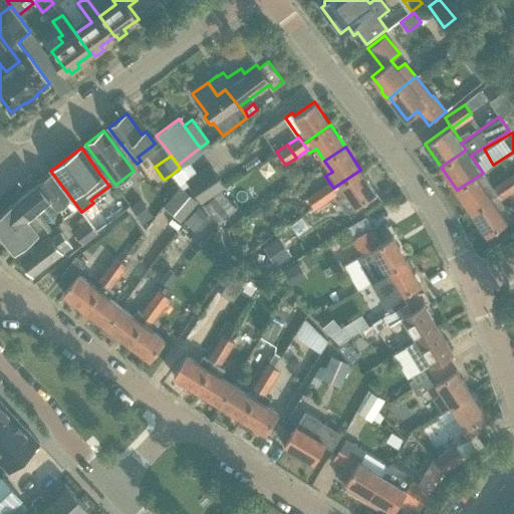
[(187,158),(178,165),(180,168),(182,171),(192,164),(187,158)]
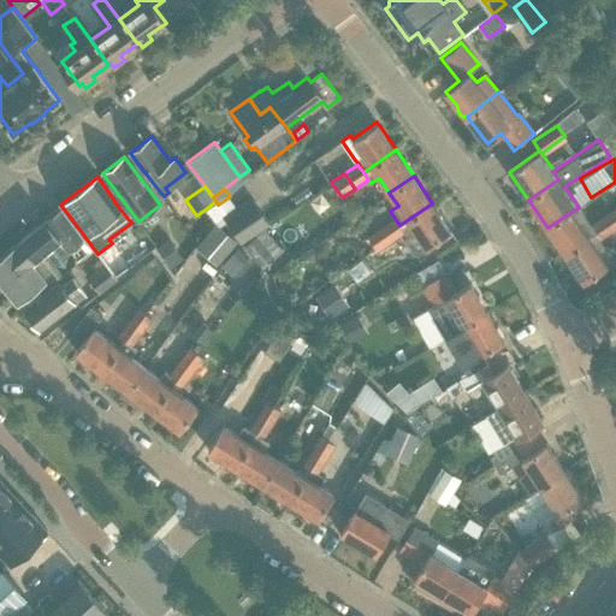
[(225,214),(223,214),(242,242),(270,223),(250,196),(225,214)]
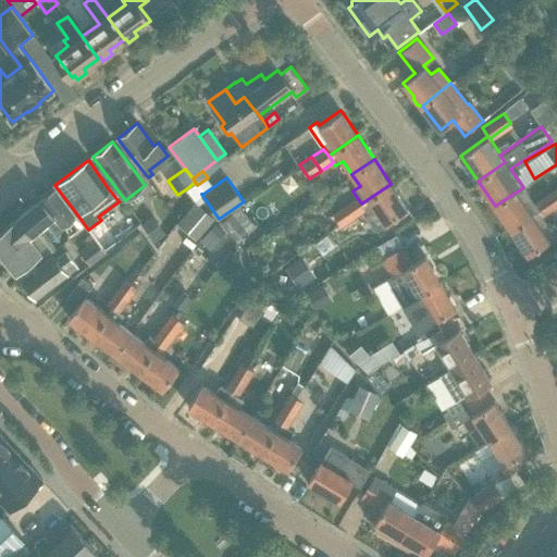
[(195,182),(187,188),(195,199),(201,194),(203,194),(197,185),(195,182)]
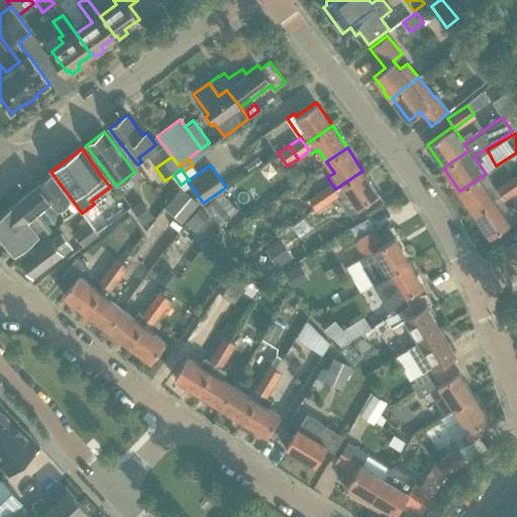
[(378,193),(363,171),(335,189),(340,196),(341,199),(348,194),(357,207),(378,193)]
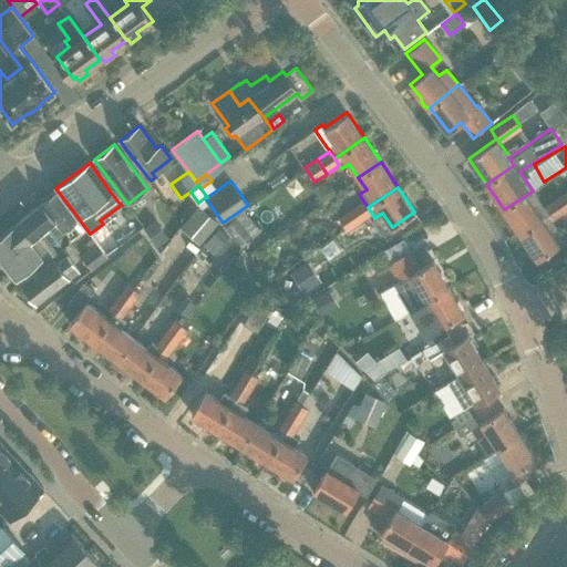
[(57,189),(0,236),(0,257),(17,278),(41,257),(45,261),(58,251),(49,241),(60,243),(61,232),(78,217),(57,189)]
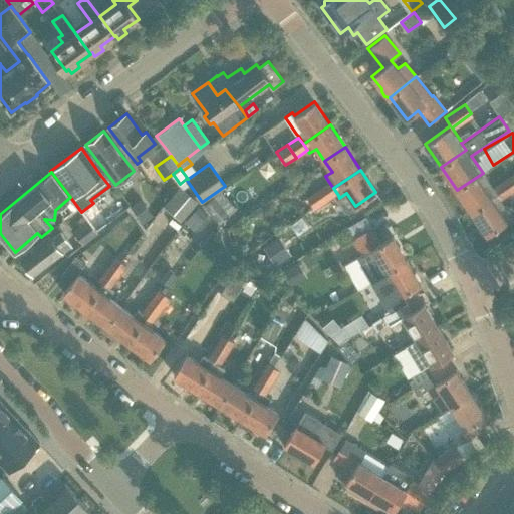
[(494,189),(483,173),(457,190),(471,212),(497,194),(501,200),(513,190),(513,187),(512,184),(510,186),(506,180),(494,189)]
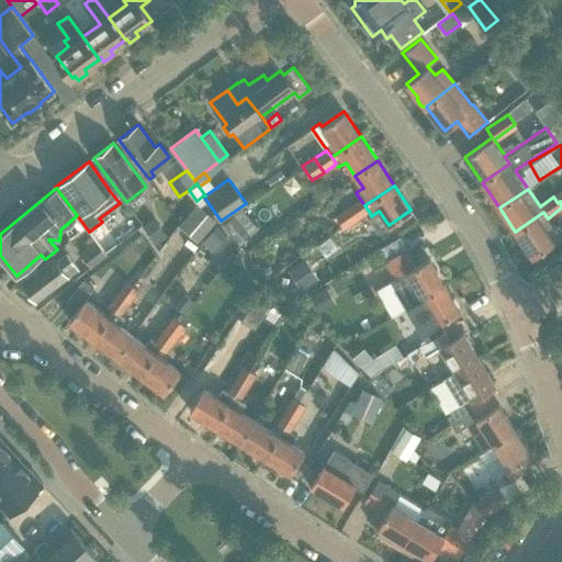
[(370,213),(364,205),(359,198),(347,206),(357,222),(370,213)]
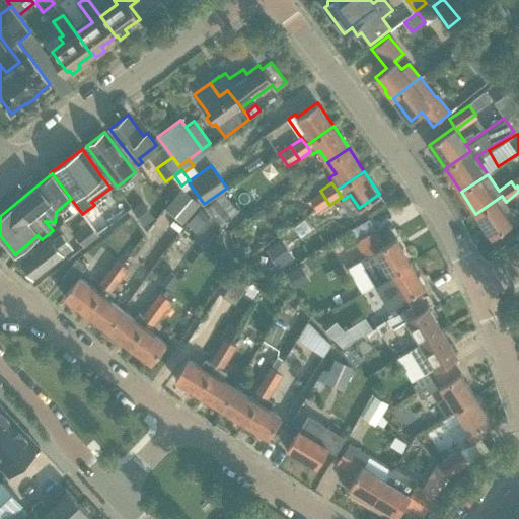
[(181,189),(165,207),(182,223),(200,204),(181,189)]
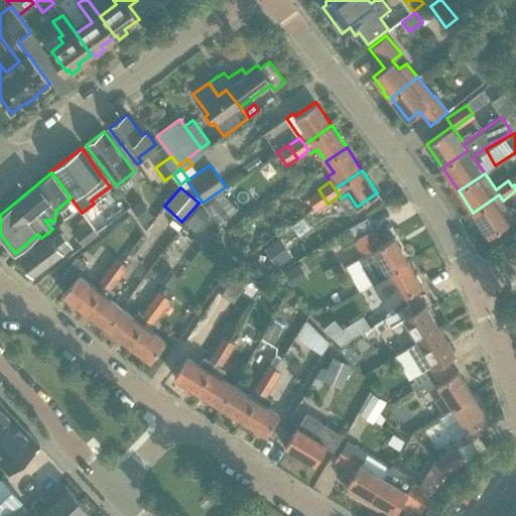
[(328,204),(318,189),(307,197),(316,211),(328,204)]
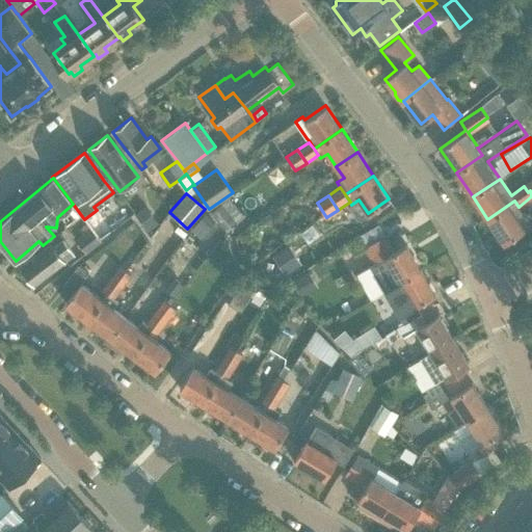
[(519,207),(514,201),(487,219),(504,243),(526,229),(531,223),(531,215),(529,212),(525,215),(519,207)]
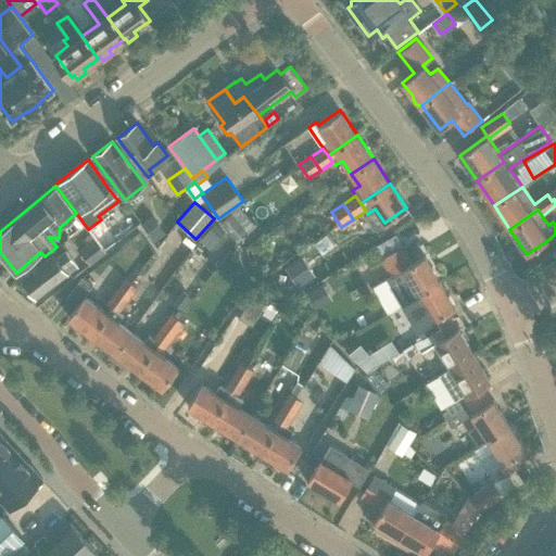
[(236,242),(248,231),(231,213),(219,223),(236,242)]
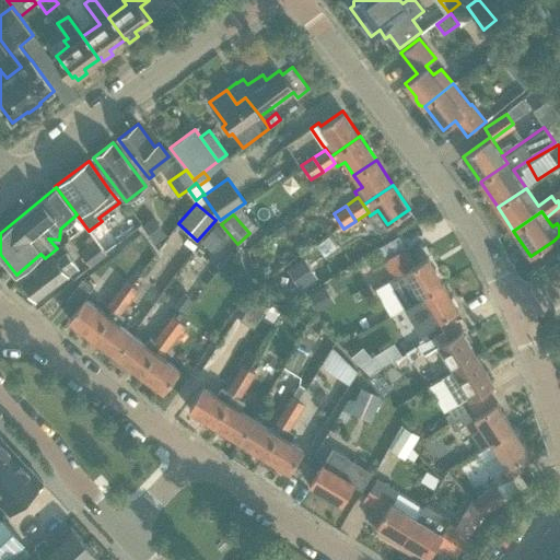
[(154,217),(143,224),(156,243),(167,235),(154,217)]
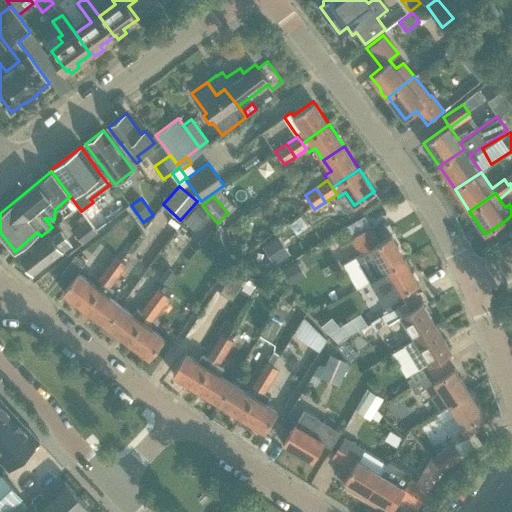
[(90,214),(88,216),(97,229),(99,228),(106,222),(96,209),(90,214)]
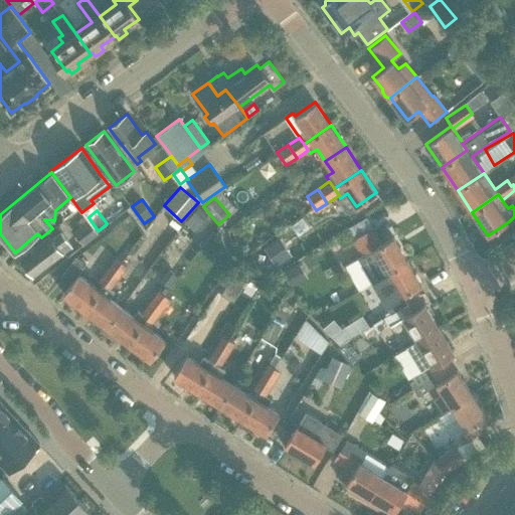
[(363,217),(346,227),(353,238),(370,228),(363,217)]
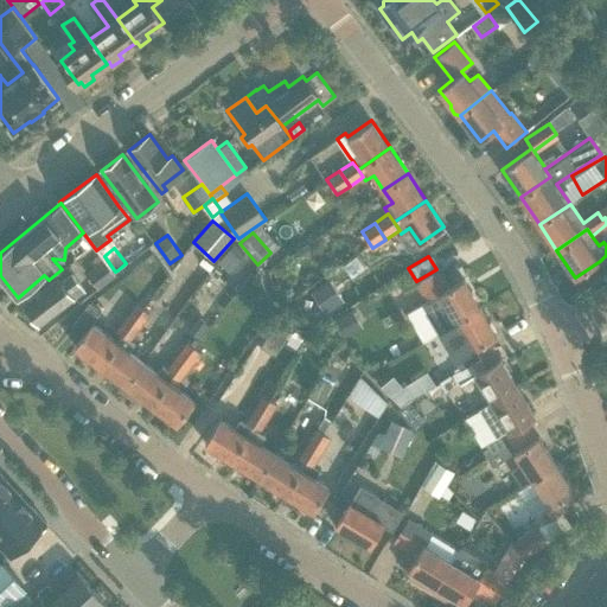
[(108,262),(89,278),(97,288),(116,274),(108,262)]
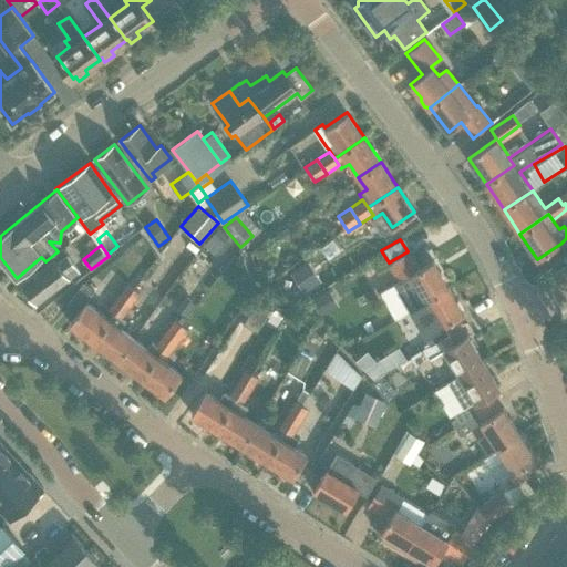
[(393,284),(380,291),(395,318),(409,310),(425,300),(449,287),(433,260),(420,268),(410,250),(408,251),(389,263),(399,280),(393,284)]
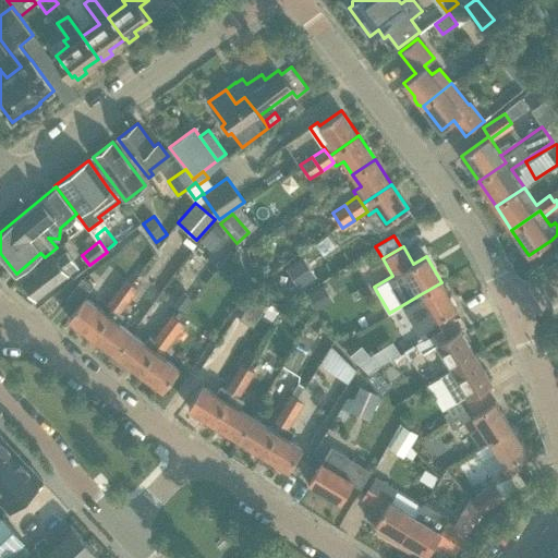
[(53,255),(22,280),(36,299),(77,266),(67,252),(57,259),(53,255)]
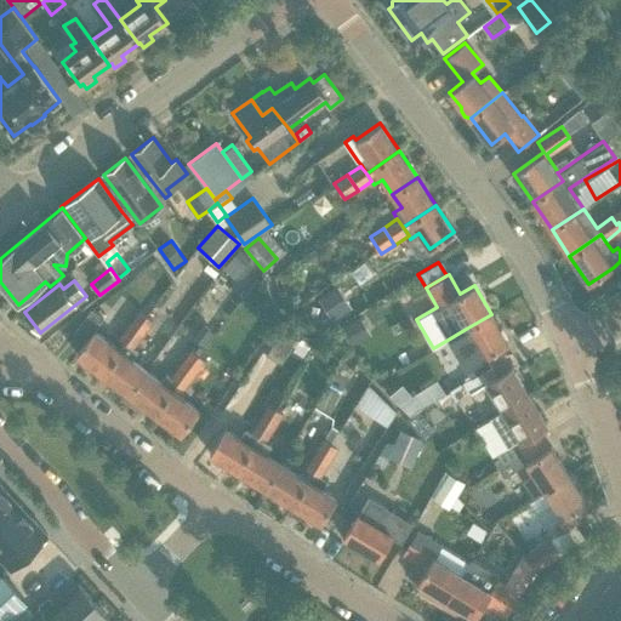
[(332,290),(319,298),(332,318),(346,308),(332,290)]
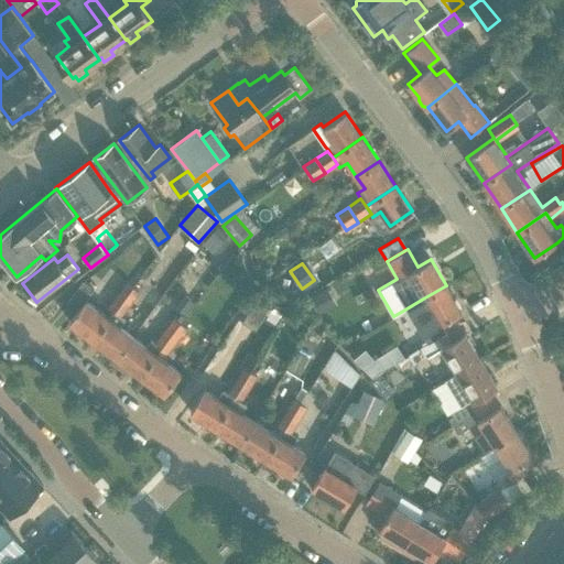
[(77,311),(69,322),(94,340),(110,318),(86,301),(95,289),(85,281),(67,302),(77,311)]
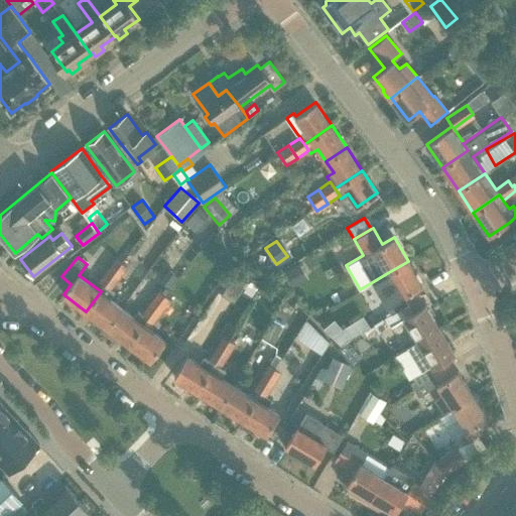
[(117,259),(109,270),(119,278),(128,267),(117,259)]
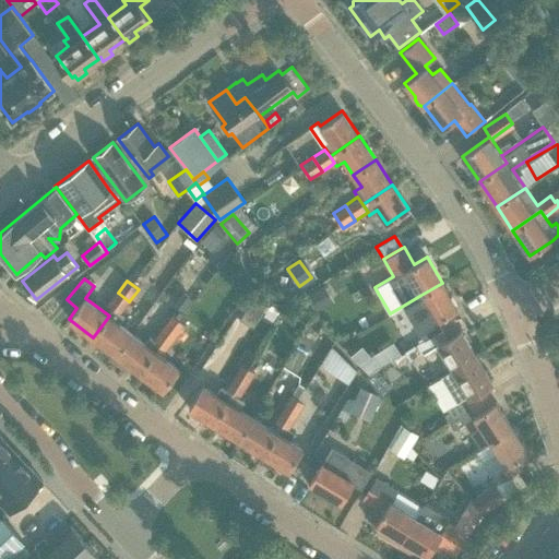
[(419,296),(403,306),(424,341),(432,335),(454,322),(449,313),(458,308),(442,283),(419,296)]
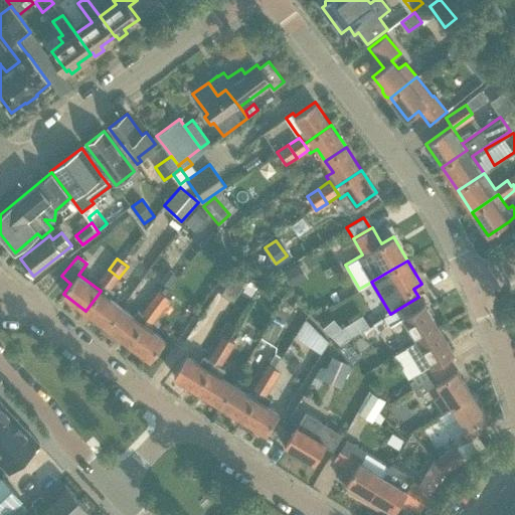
[(284,272),(282,273),(290,286),(302,279),(294,266),(284,272)]
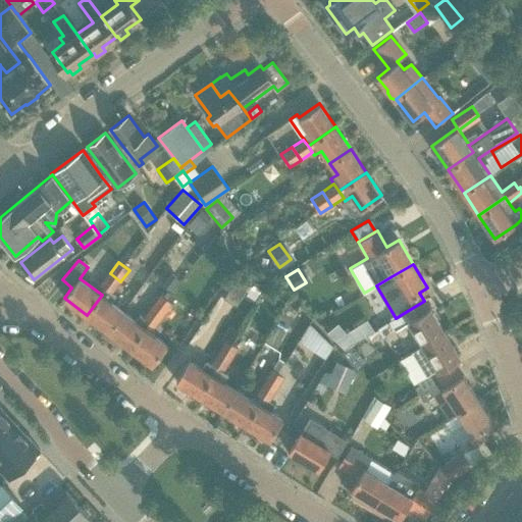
[(102,284),(107,289),(112,293),(120,281),(110,273),(102,284)]
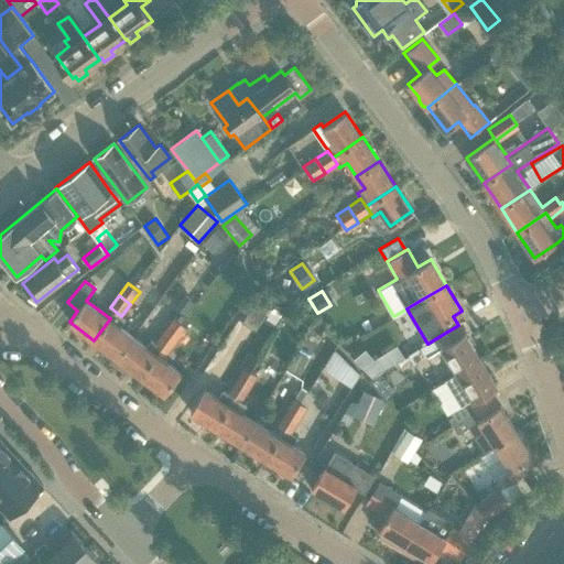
[(186,295),(176,307),(186,315),(196,302),(186,295)]
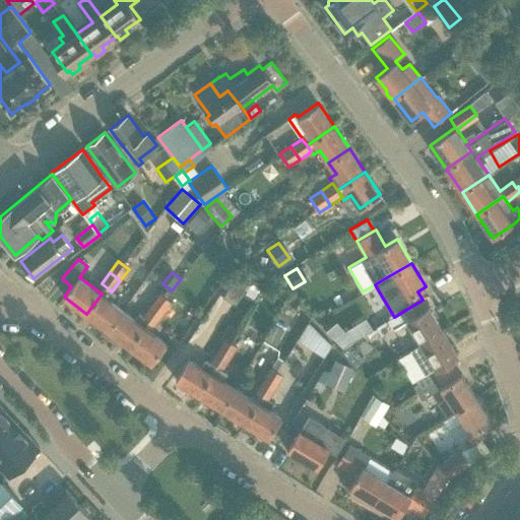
[(102,294),(86,314),(108,330),(123,310),(111,301),(115,294),(112,291),(107,287),(102,294)]
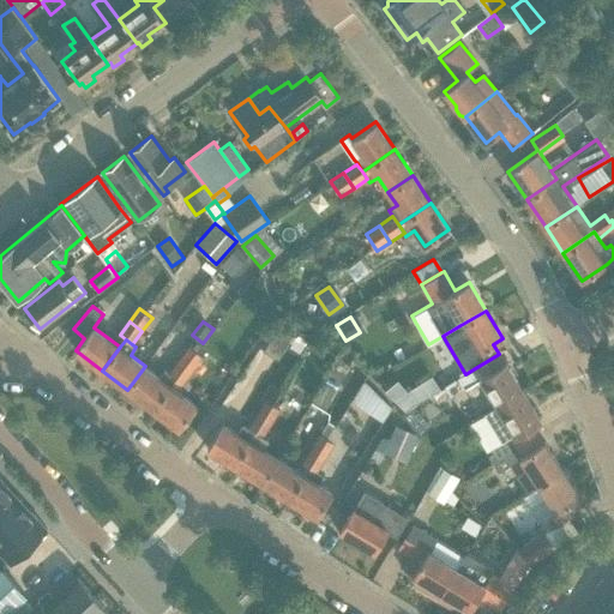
[(190,347),(180,360),(192,369),(203,356),(190,347)]
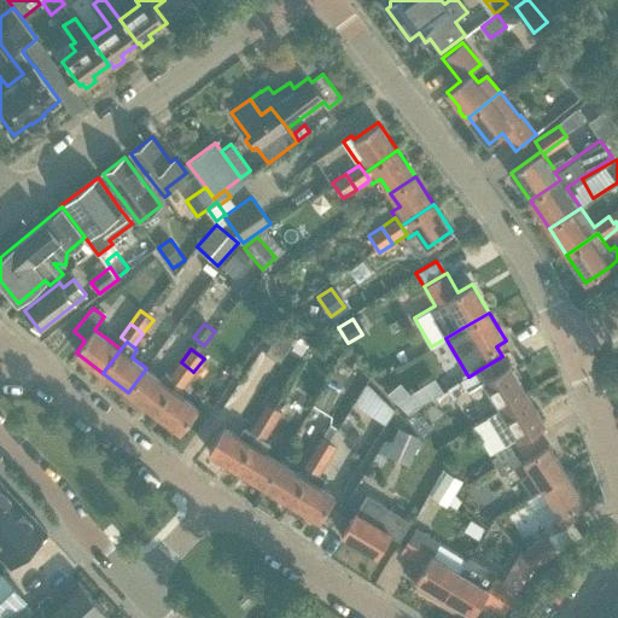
[(461,382),(448,389),(453,398),(484,380),(502,408),(526,392),(509,365),(508,366),(502,356),(478,371),(468,377),(461,382)]
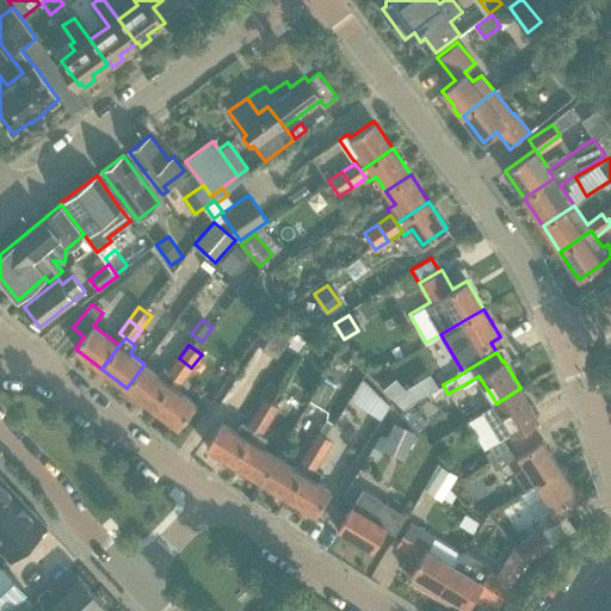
[(179,358),(170,371),(176,376),(181,380),(191,368),(179,358)]
